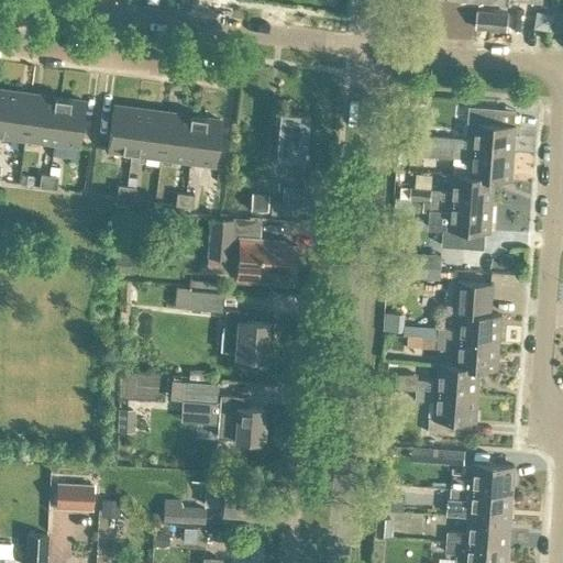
[(478,11),(476,28),(507,30),(508,13),(478,11)]
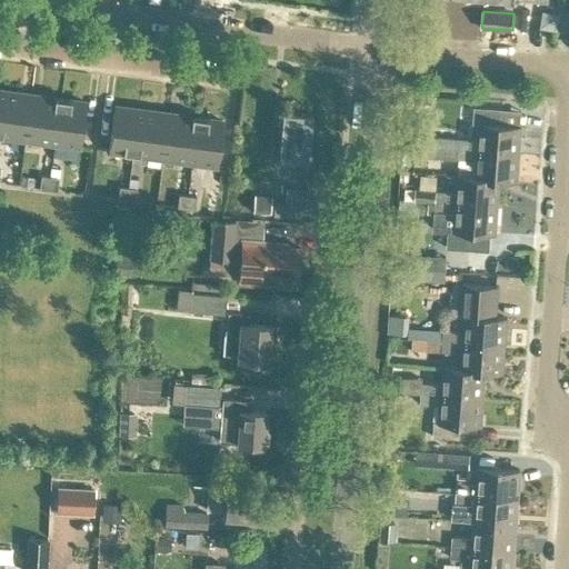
[(0,135),(5,136),(11,89),(0,88),(0,135)]
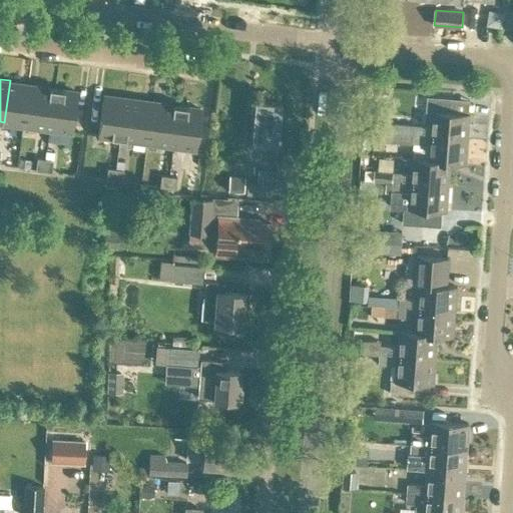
[(4,122),(26,125),(32,83),(10,80),(4,122)]
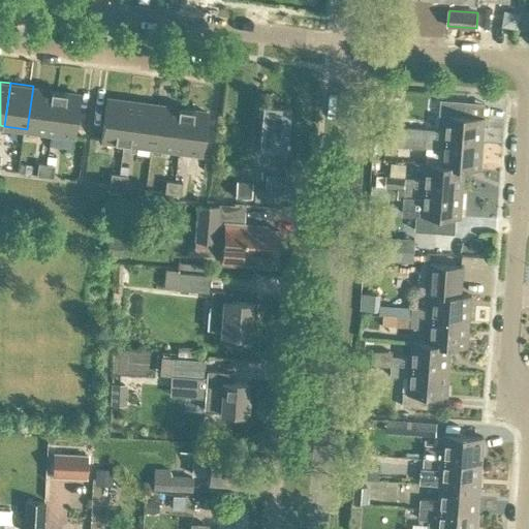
[(27,129),(54,133),(60,90),(33,86),(27,129)]
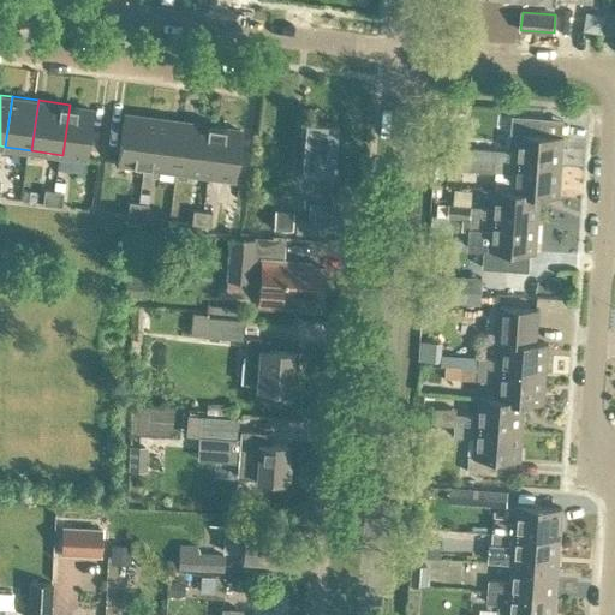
[(89,159),(95,108),(70,105),(63,155),(89,159)]
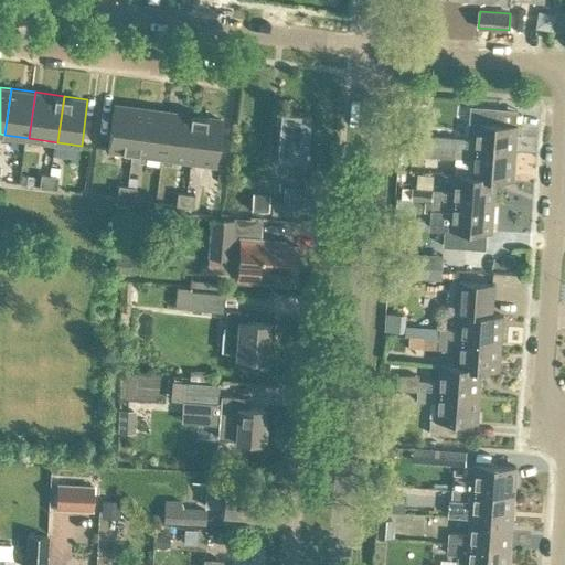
[(417,112),(427,113),(428,97),(418,97),(417,112)]
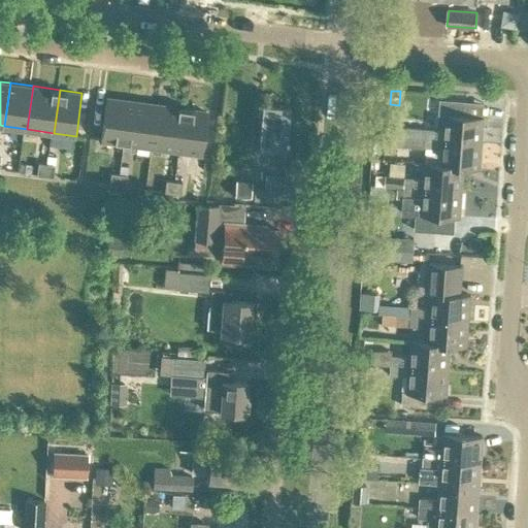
[(102,139),(125,142),(131,99),(108,97),(102,139)]
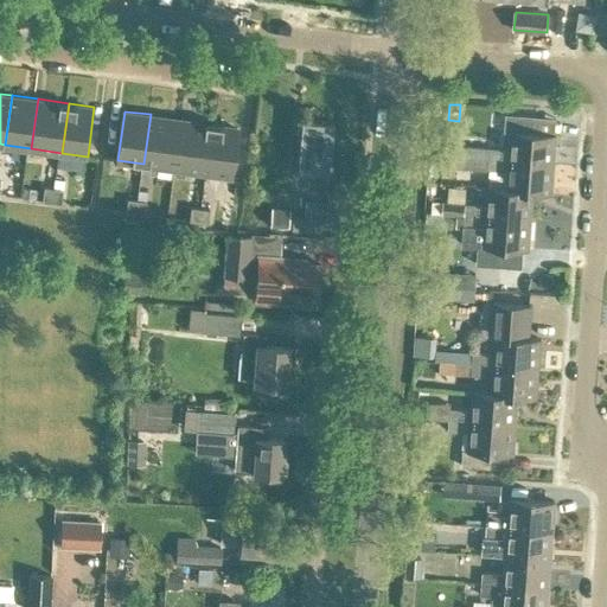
[(144,164),(174,168),(181,119),(151,114),(144,164)]
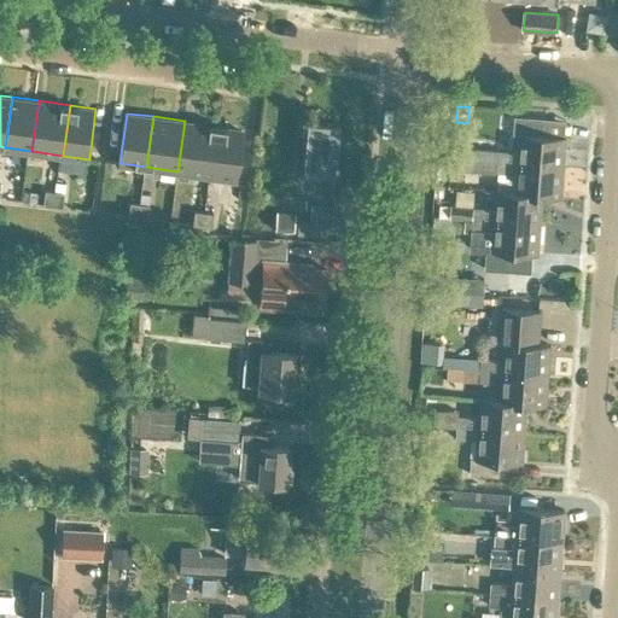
[(519,152),(496,150),(453,146),(452,158),(471,159),(495,161),(564,167),(566,136),(544,135),(546,120),(516,117),(514,134),(520,134),(519,152)]
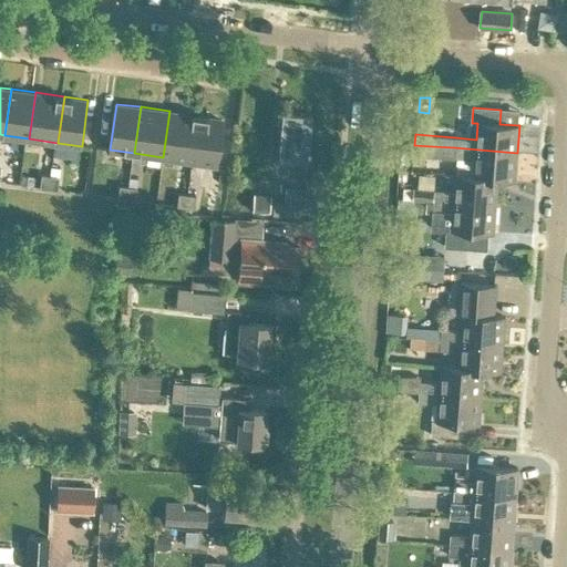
[(163,157),(192,161),(197,115),(169,111),(163,157)]
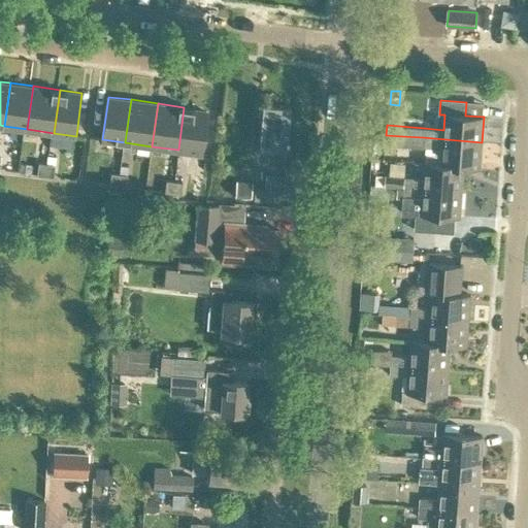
[(261,103),(257,146),(285,150),(288,105),(261,103)]
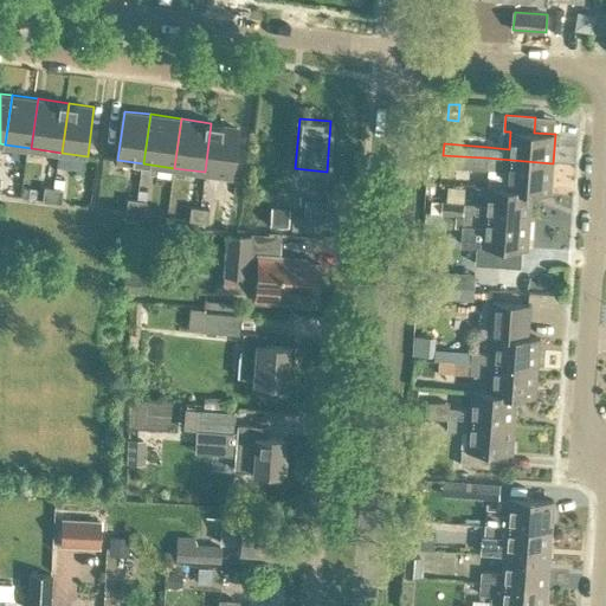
[(205,172),(231,175),(237,126),(211,123),(205,172)]
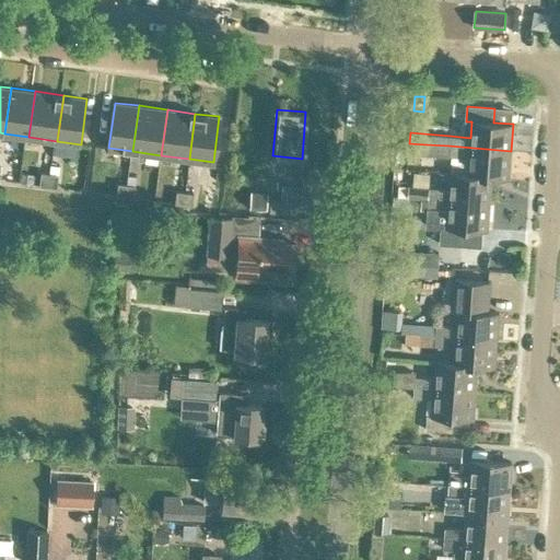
[(448,146),(427,144),(426,155),(452,156),(451,172),(468,173),(468,174),(492,176),(492,177),(510,178),(511,151),(448,146)]
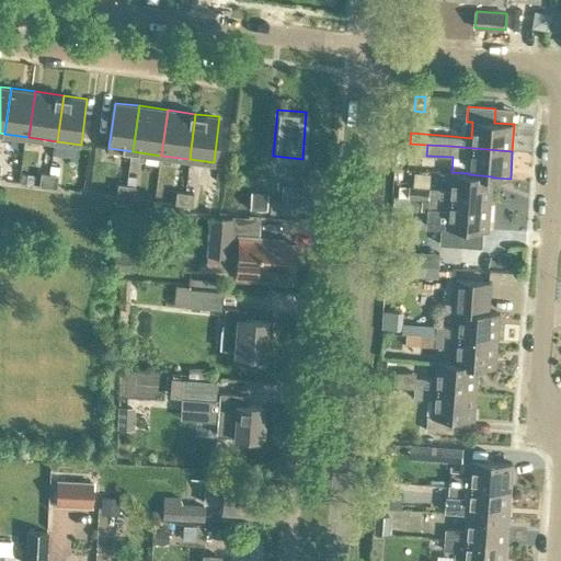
[(39,172),(37,185),(46,186),(48,173),(39,172)]
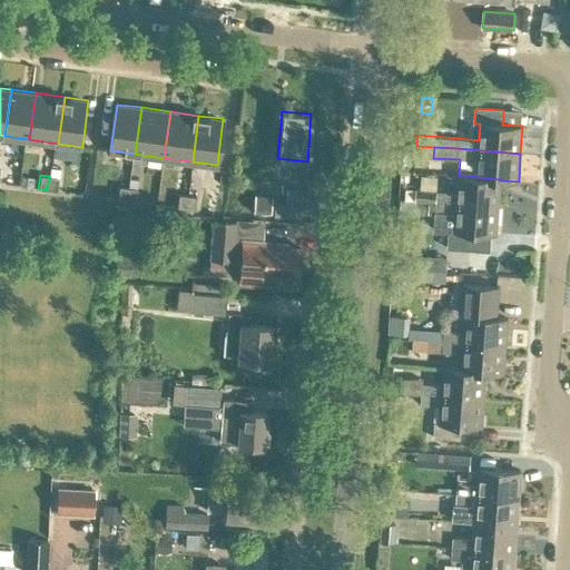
[(458,193),(438,190),(405,188),(405,199),(499,206),(501,180),(501,179),(477,177),(477,176),(459,175),(458,193)]
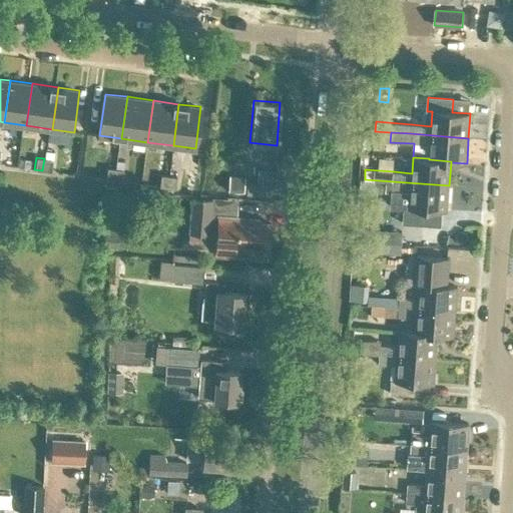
[(29,168),(30,160),(17,158),(16,166),(29,168)]
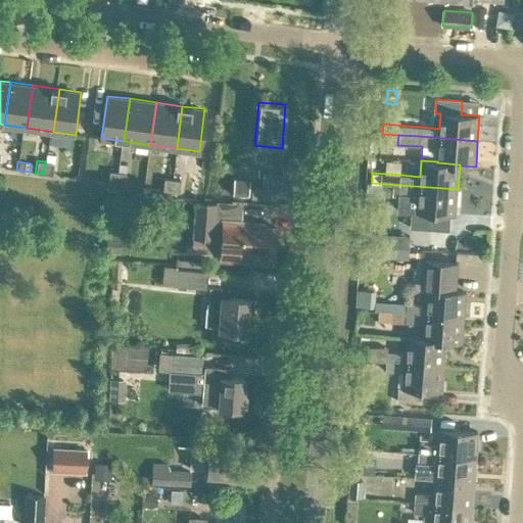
[(45,161),(43,174),(51,175),(53,163),(45,161)]
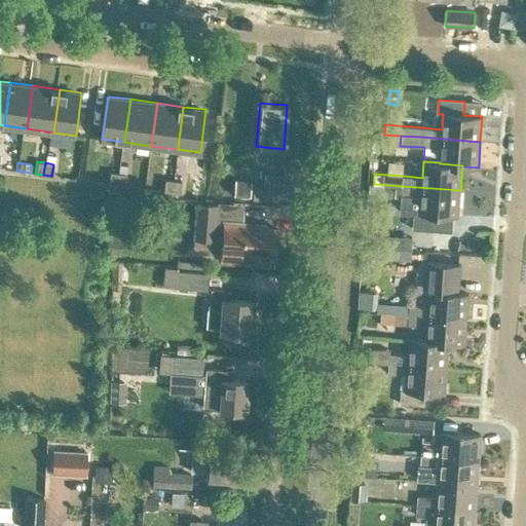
[(110,172),(108,184),(116,185),(118,173),(110,172)]
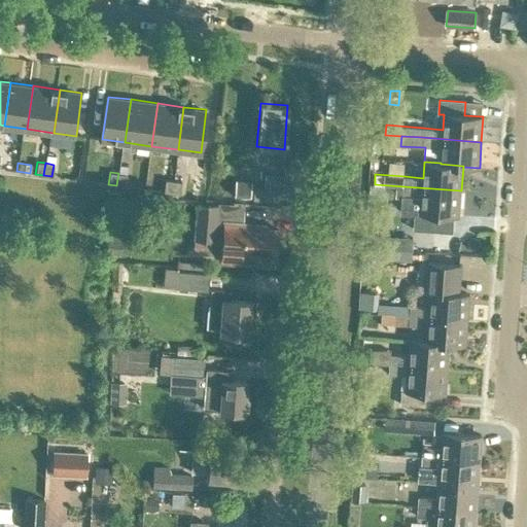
[(118,173),(116,185),(125,186),(127,174),(118,173)]
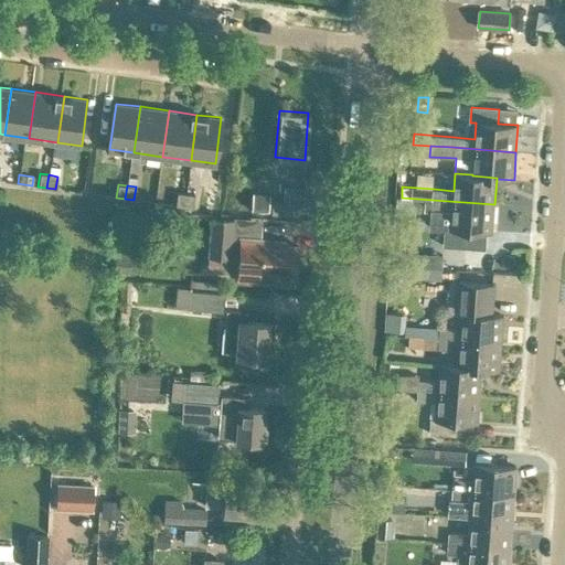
[(233,211),(252,212),(253,188),(235,185),(233,211)]
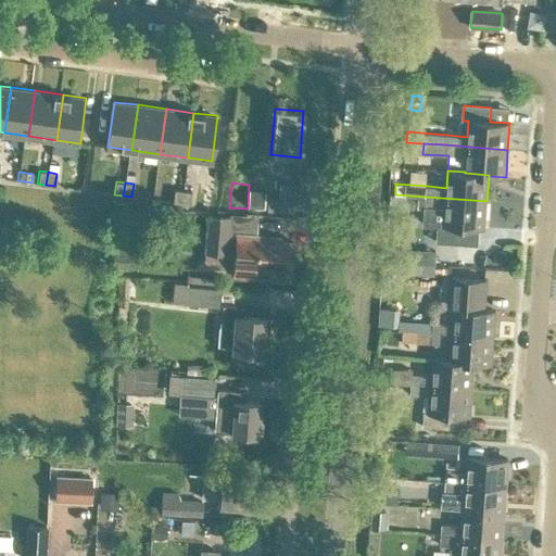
[(172,202),(180,203),(182,190),(174,189),(172,202)]
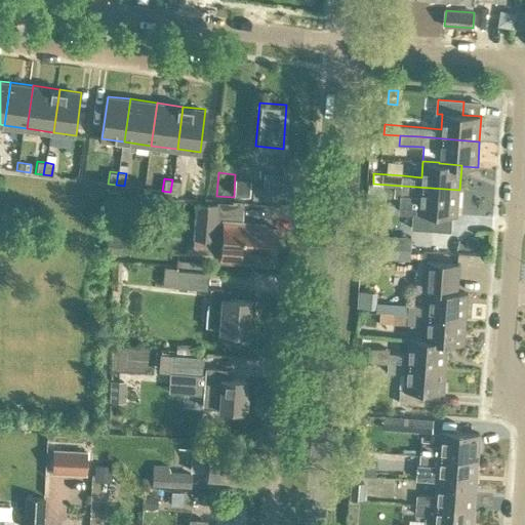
[(172,179),(170,192),(178,193),(179,182),(172,179)]
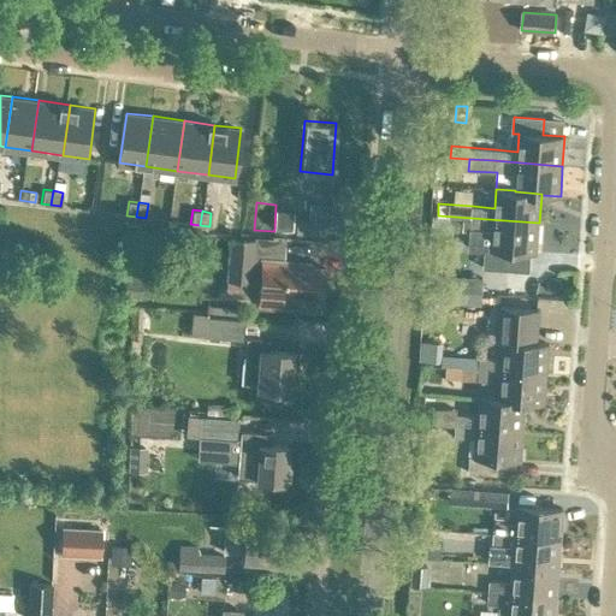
[(449,282),(452,234),(469,235),(471,230),(492,231),(491,249),(485,248),(484,265),(513,267),(514,252),(537,253),(539,223),(438,215),(431,215),(425,294),(451,296),(451,290),(454,290),(455,282),(449,282)]
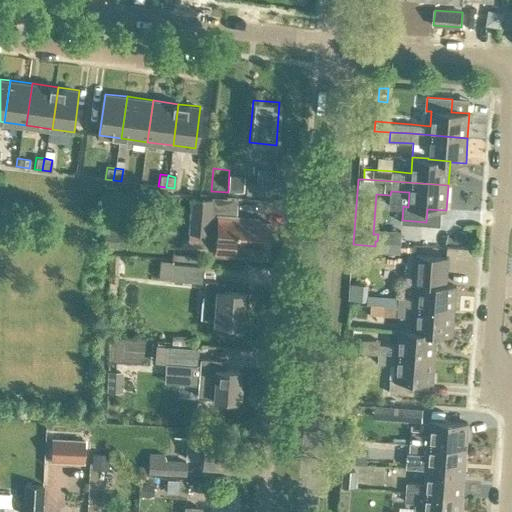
[(245,193),(272,195),(273,183),(246,181),(245,193)]
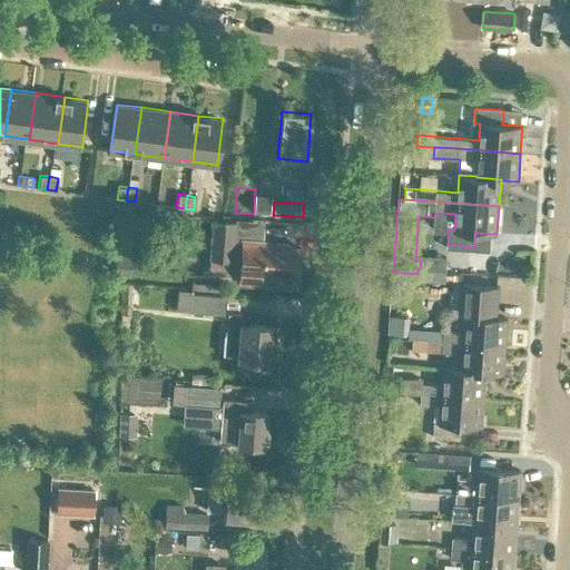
[(208,258),(232,261),(235,222),(212,219),(208,258)]
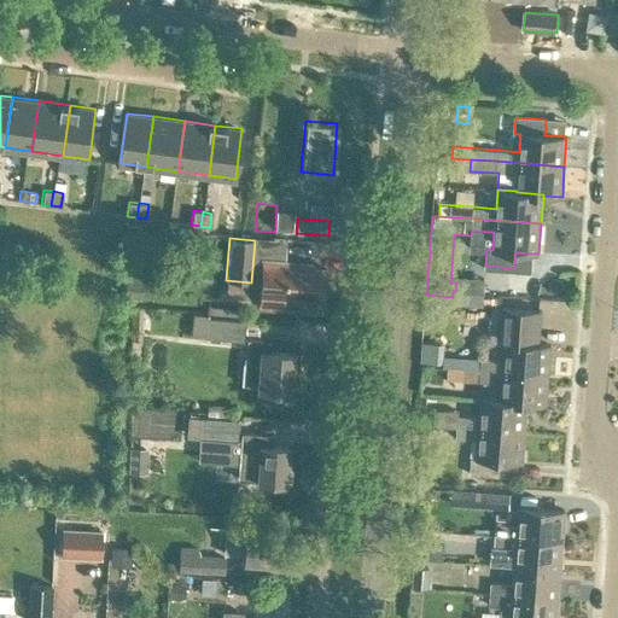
[(262,261),(261,280),(258,308),(281,310),(281,307),(299,309),(301,297),(324,299),(326,269),(310,268),(310,263),(284,262),(284,263),(262,261)]
